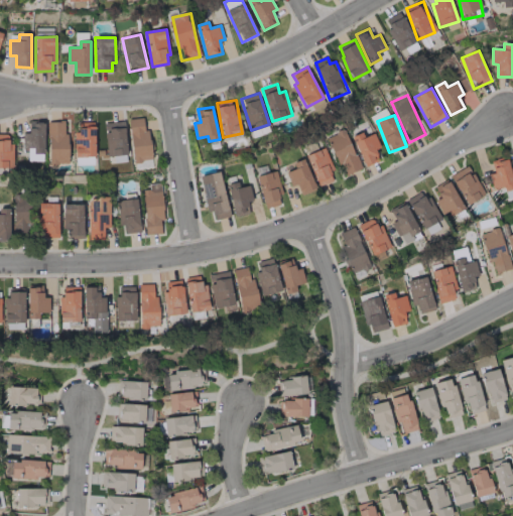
[(131,119),(133,161),(152,160),(151,129),(145,130),(144,118),(131,119)]
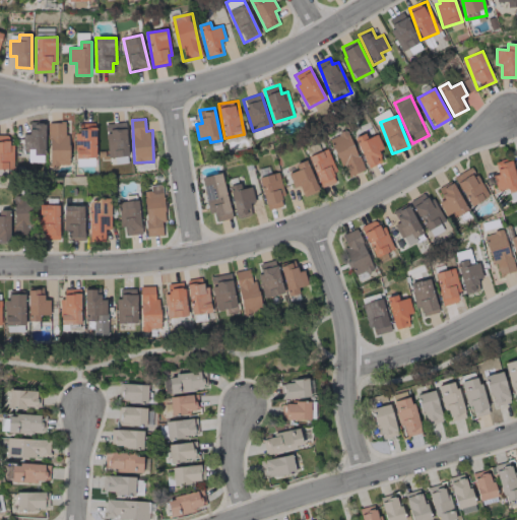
[(24,133),(24,149),(29,149),(29,161),(46,161),(46,122),(30,122),(30,133),(24,133)]
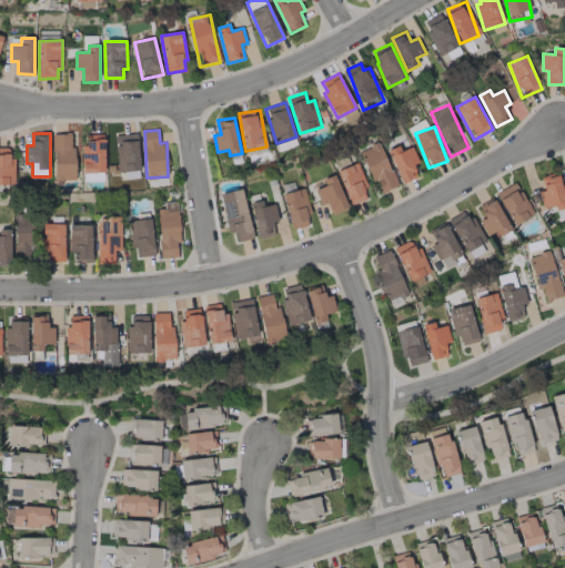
[(54,133),(54,181),(76,181),(74,133),(54,133)]
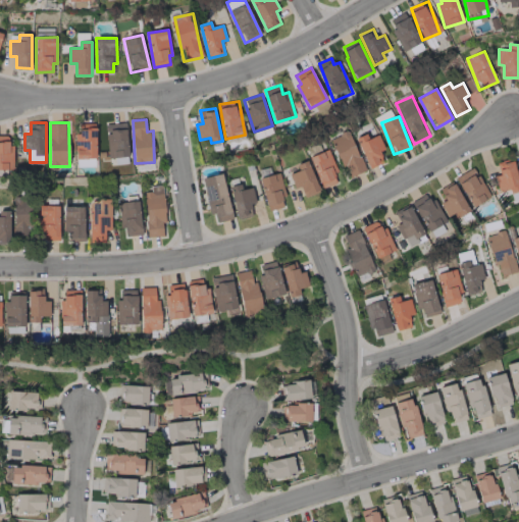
[(109,158),(116,158),(116,164),(128,163),(127,122),(108,123),(109,158)]
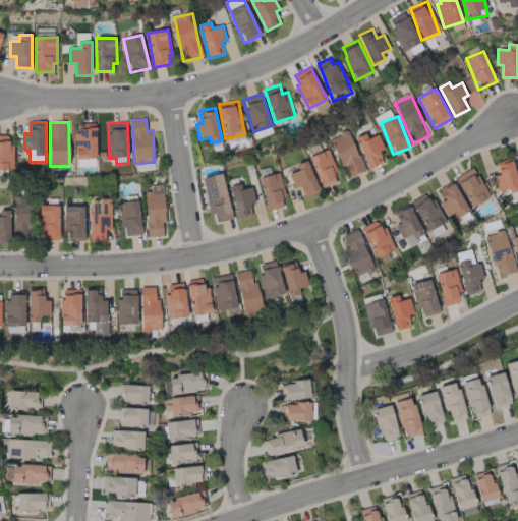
[(76,159),(98,158),(97,123),(81,123),(82,132),(76,133),(76,159)]
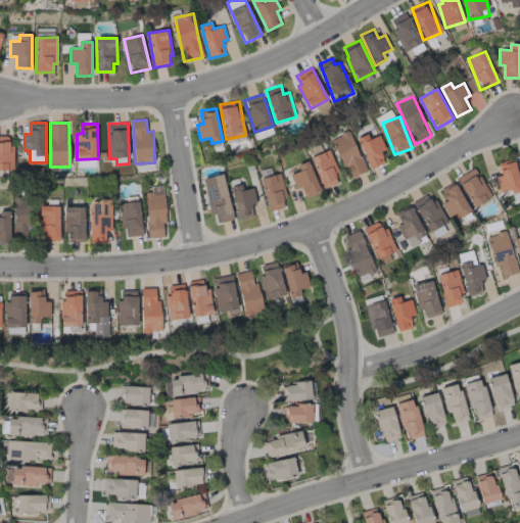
[(368,171),(350,131),(333,139),(349,179),(368,171)]
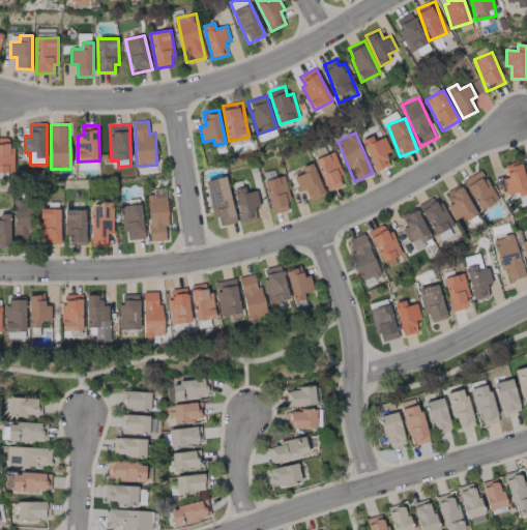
[(386,153),(391,151),(386,137),(375,141),(373,136),(363,139),(375,171),(390,165),(386,153)]
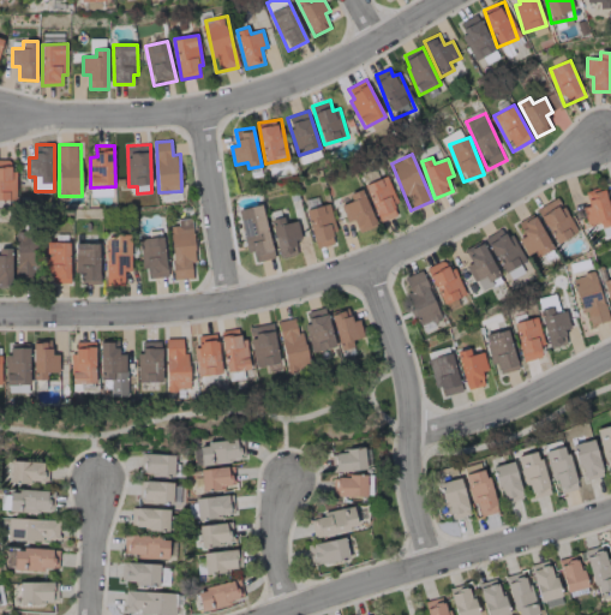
[(0,199),(17,199),(17,171),(12,171),(12,160),(0,160),(0,199)]
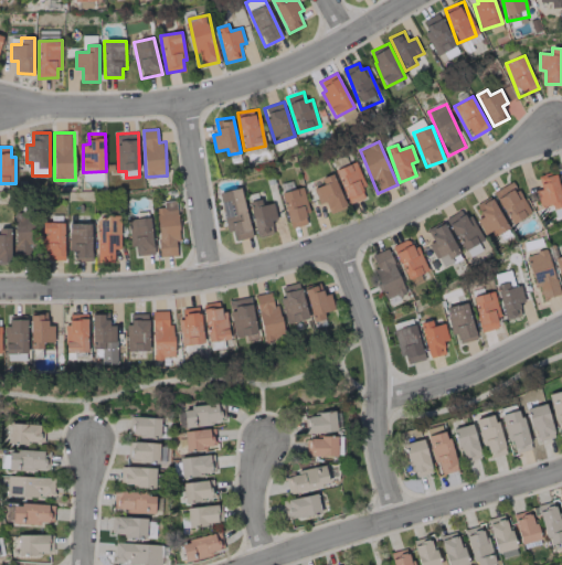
[(348,204),(368,199),(358,162),(338,168),(348,204)]
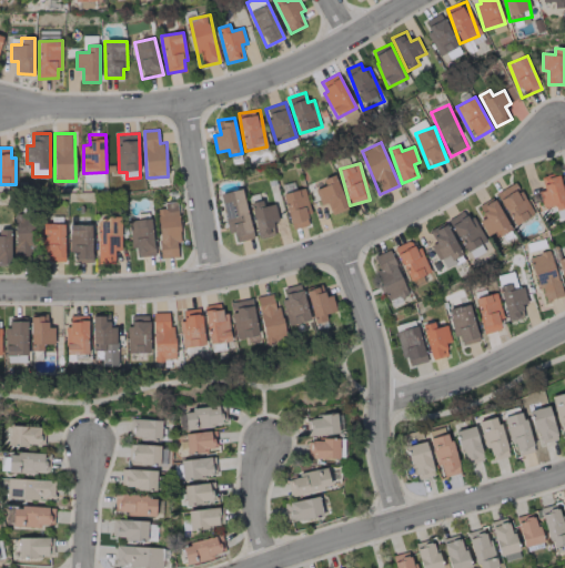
[(544,208),(555,204),(556,211),(564,208),(564,192),(560,173),(543,178),(546,190),(540,191),(544,208)]
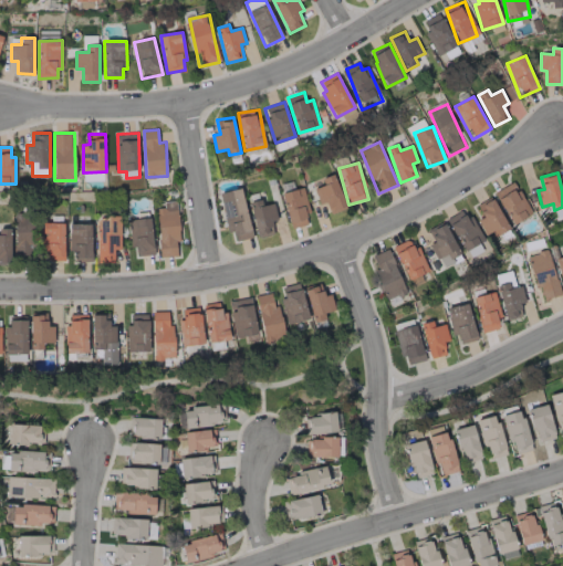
[(322,205),(327,202),(332,213),(348,207),(334,174),(322,178),(325,185),(315,189),(322,205)]
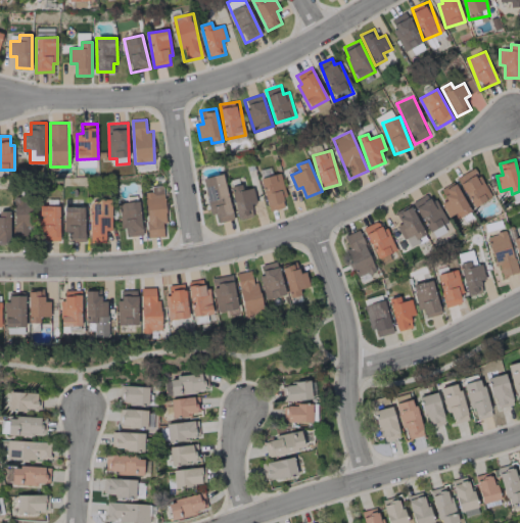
[(490,199),(477,169),(459,176),(472,207),(490,199)]
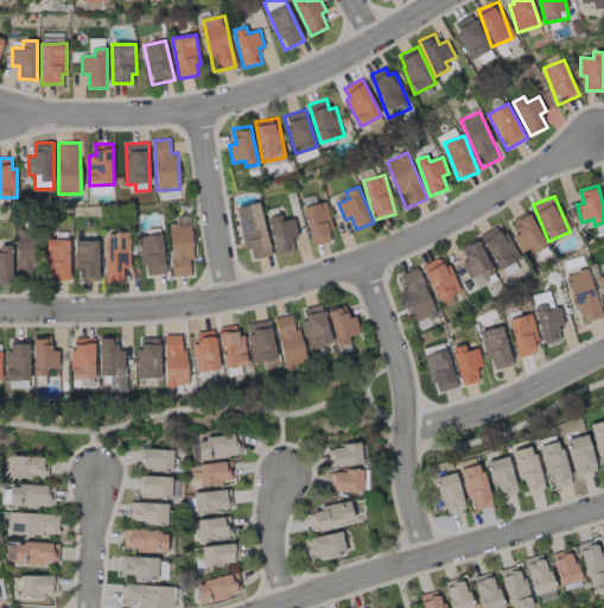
[(246,251),(253,249),(254,259),(271,255),(262,202),(239,207),(246,251)]
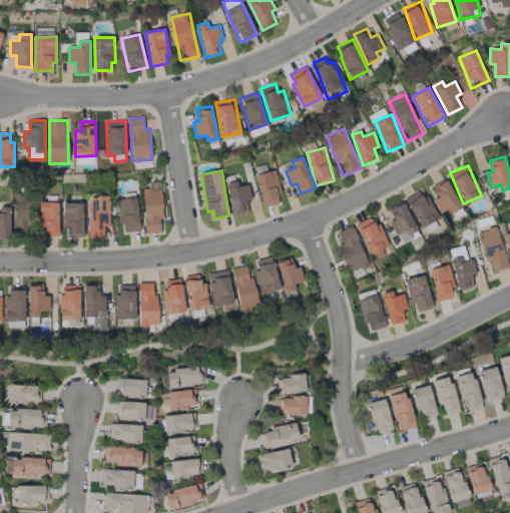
[(264,206),(283,203),(277,170),(258,173),(264,206)]
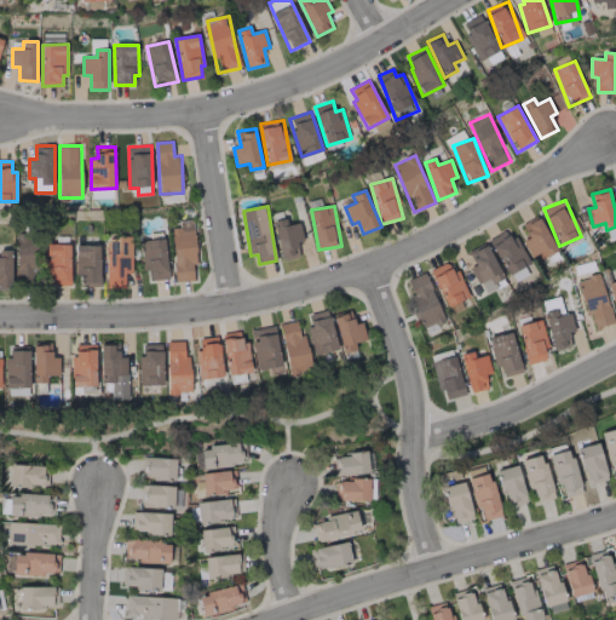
[(523,224),(530,237),(524,240),(535,262),(557,250),(540,216),(523,224)]
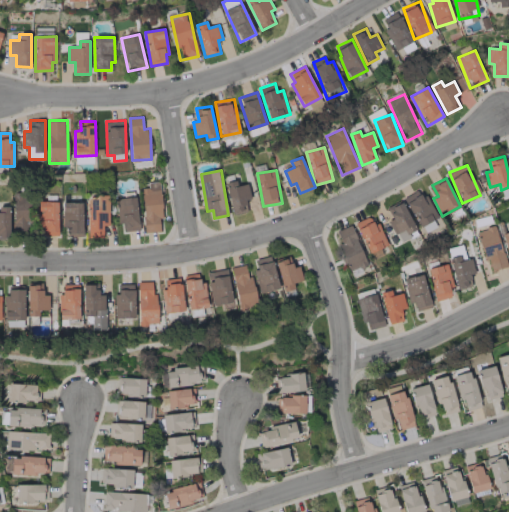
[(249,211),(246,200),(252,198),(249,183),(239,186),(237,180),(226,183),(234,215),(249,211)]
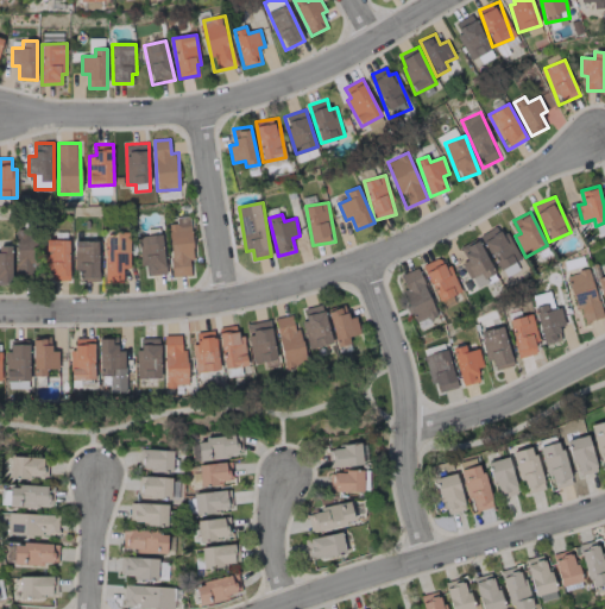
[(170,220),(174,276),(194,276),(191,219),(170,220)]
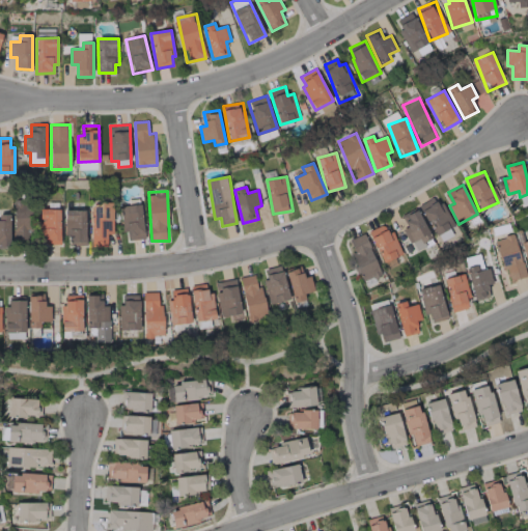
[(34,201),(16,200),(15,243),(33,243),(34,201)]
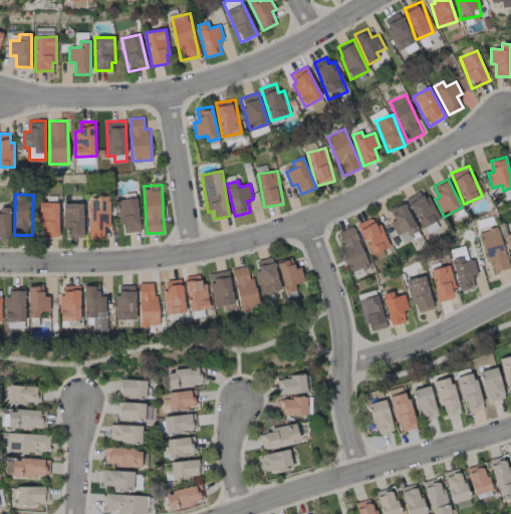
[(110,196),(88,196),(89,238),(104,238),(104,227),(110,227),(110,196)]
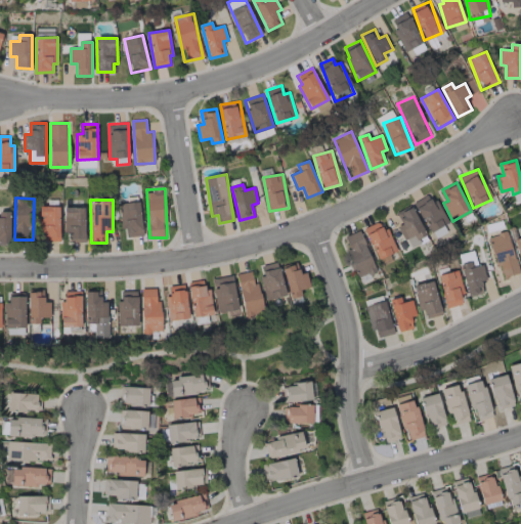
[(124,236),(142,235),(141,202),(122,203),(124,236)]
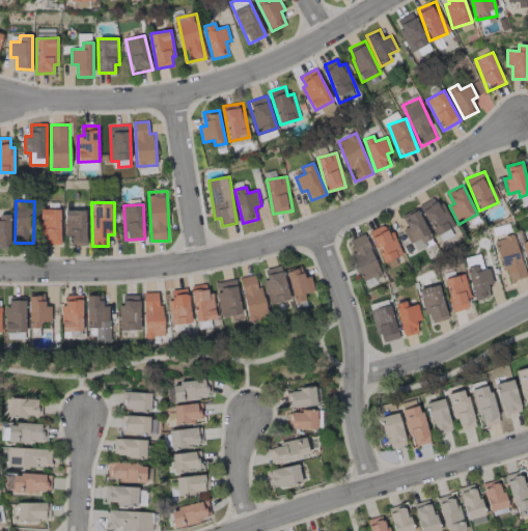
[(405,228),(414,250),(433,242),(418,207),(403,215),(408,227),(405,228)]
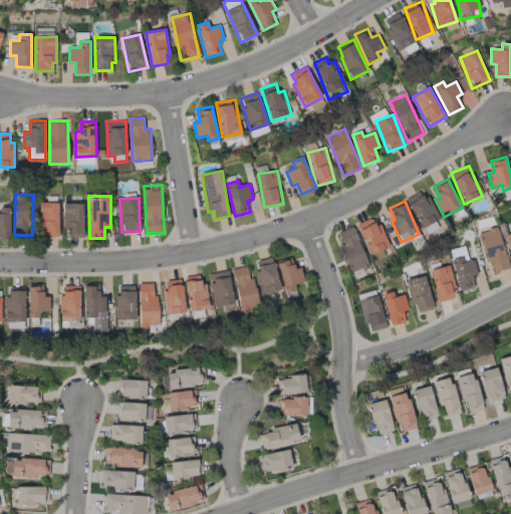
[(59,202),(40,202),(40,237),(59,236),(59,202)]
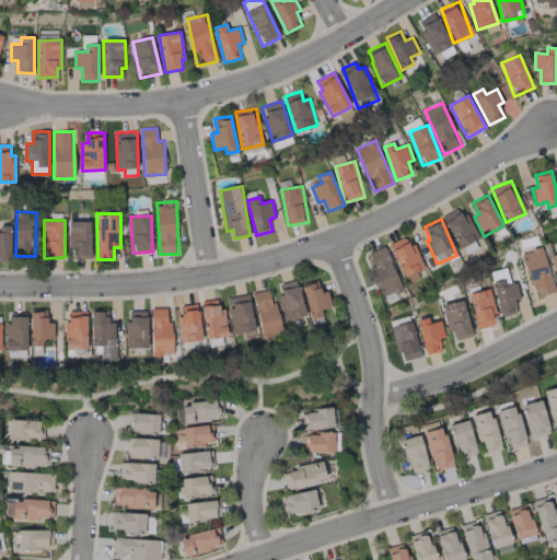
[(70,249),(76,249),(76,258),(92,258),(91,221),(69,221),(70,249)]
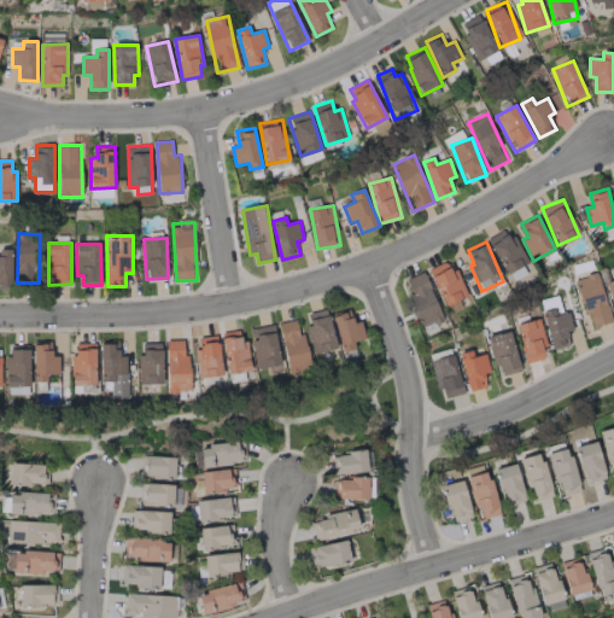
[(0,287),(13,289),(13,249),(0,249),(0,254),(0,256),(0,255),(0,287)]
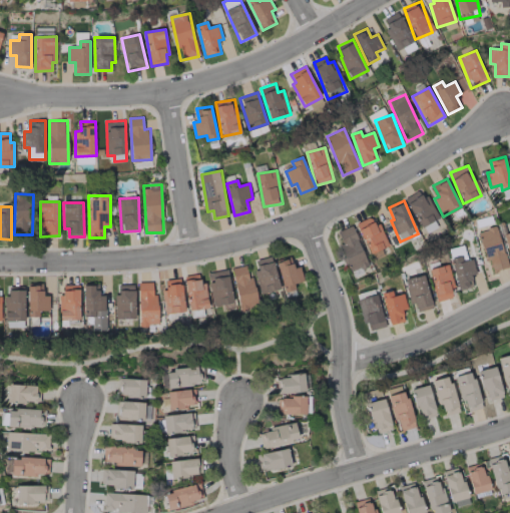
[(375,225),(373,217),(359,221),(368,253),(389,247),(382,223),(375,225)]
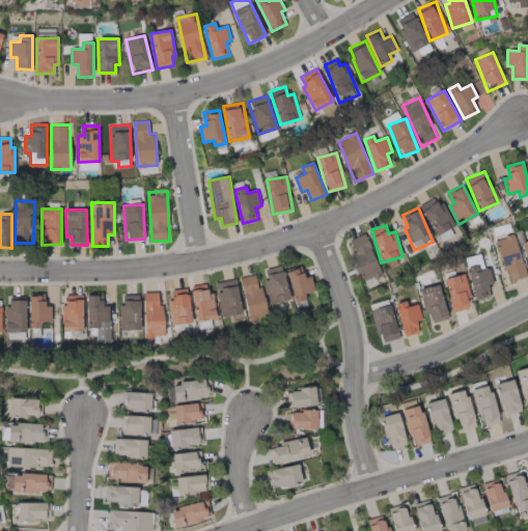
[(351,240),(355,253),(353,254),(363,282),(382,275),(366,233),(351,240)]
